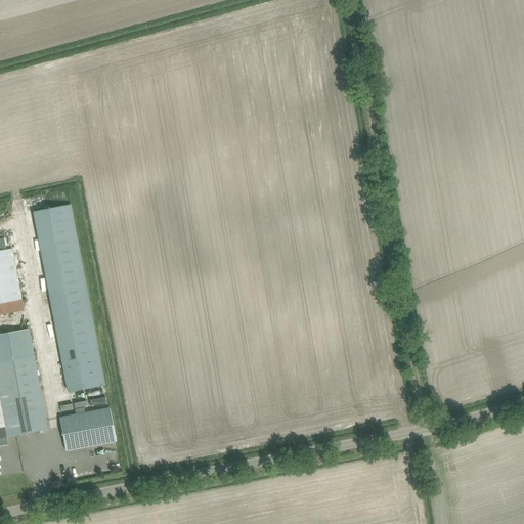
[(37,232),(62,363),(99,356),(75,225),(37,232)]
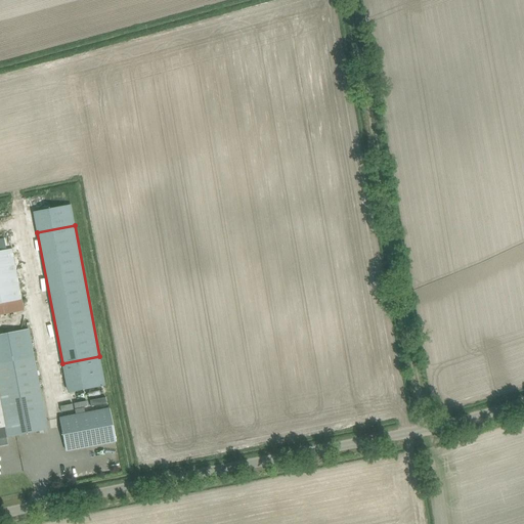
[(6,250),(4,238),(0,238),(0,303),(22,299),(12,249),(6,250)]
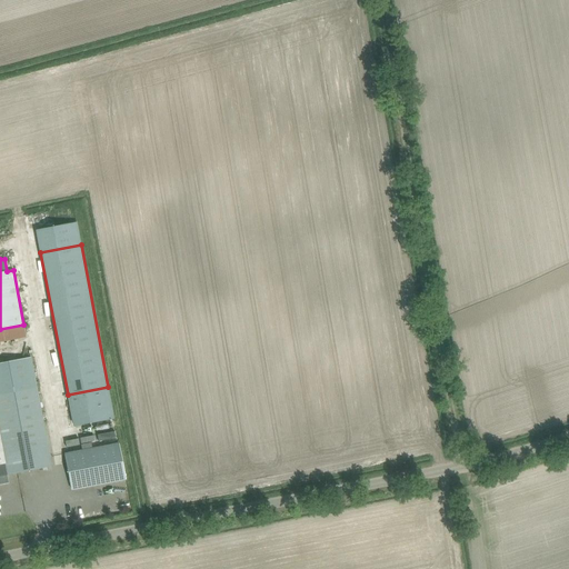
[(23,325),(0,329),(0,341),(27,338),(23,325)]
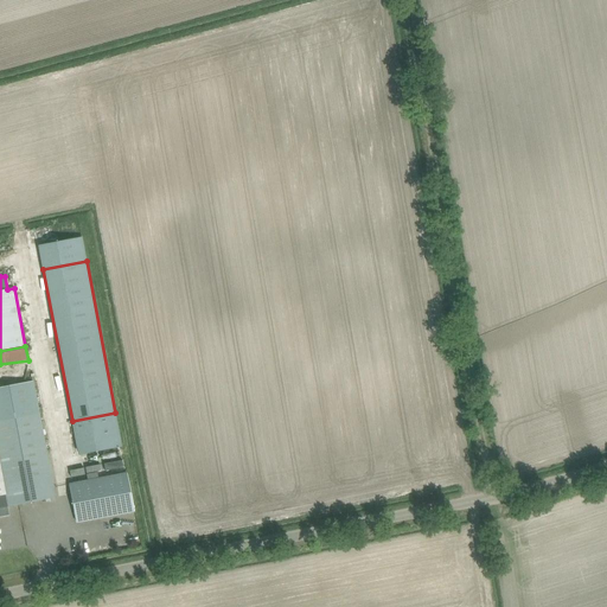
[(0,508),(7,506),(55,497),(52,485),(33,382),(0,388),(0,508)]
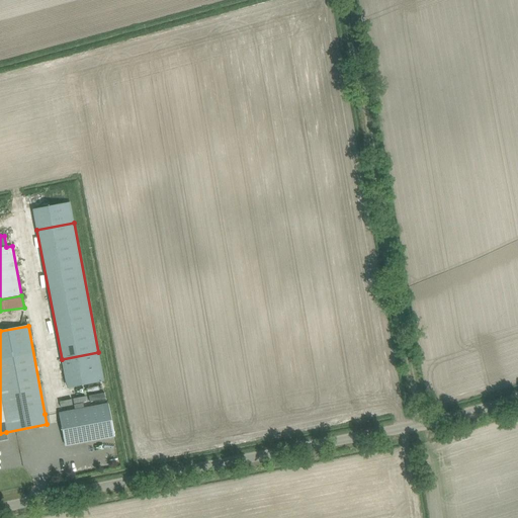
[(98,352),(62,359),(67,389),(104,381),(98,352)]
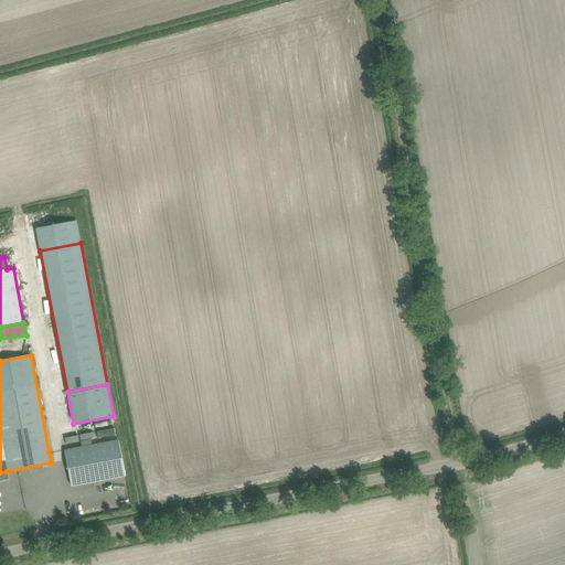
[(64,451),(72,486),(125,476),(118,441),(64,451)]
